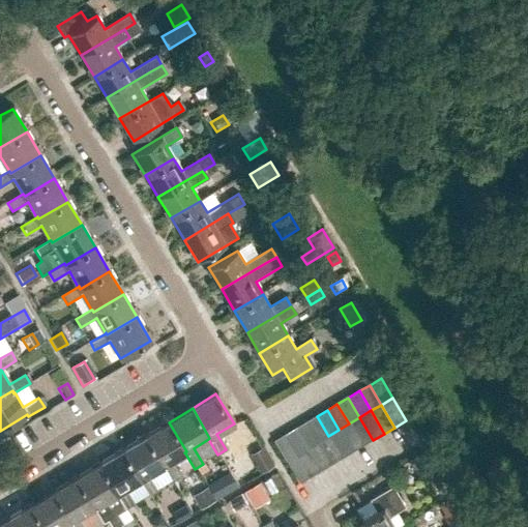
[(328,436),(317,416),(305,422),(317,442),(328,436)]
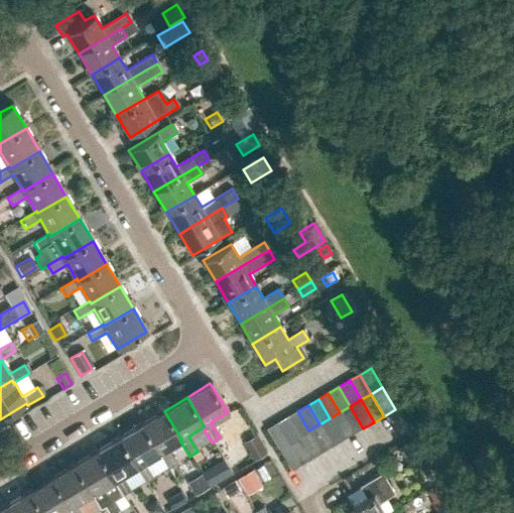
[(363,428),(350,406),(340,412),(353,434),(363,428)]
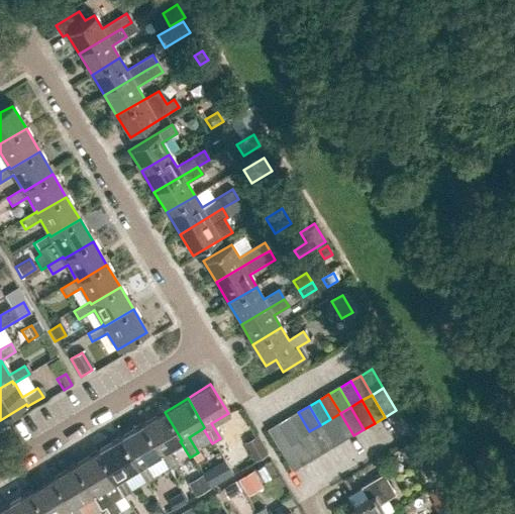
[(166,450),(181,442),(180,441),(182,440),(165,412),(142,425),(160,454),(158,455),(159,455),(168,471),(175,466),(166,450)]
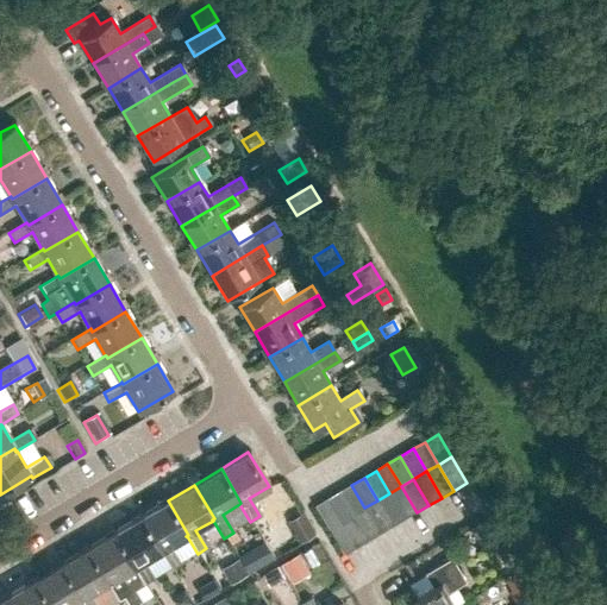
[(364,508),(351,485),(339,492),(352,516),(364,508)]
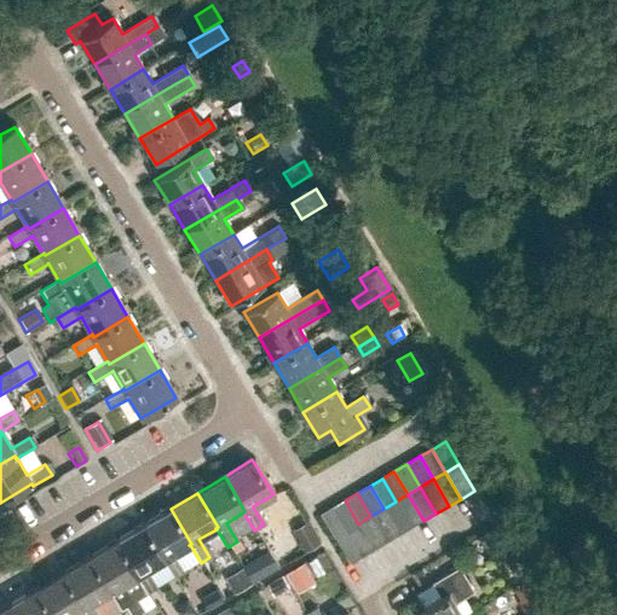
[(424,521),(408,494),(396,502),(411,528),(424,521)]
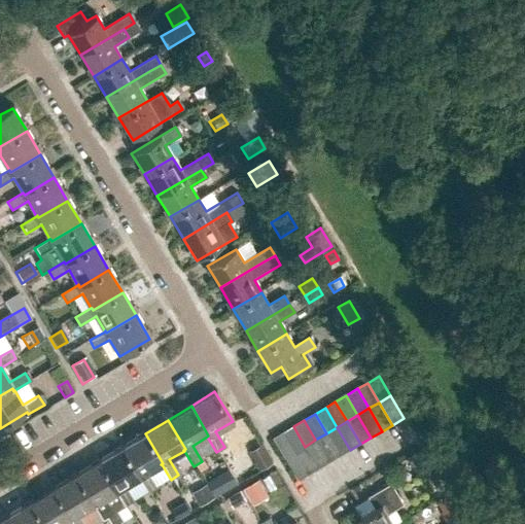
[(305,447),(293,426),(282,433),(293,453),(305,447)]
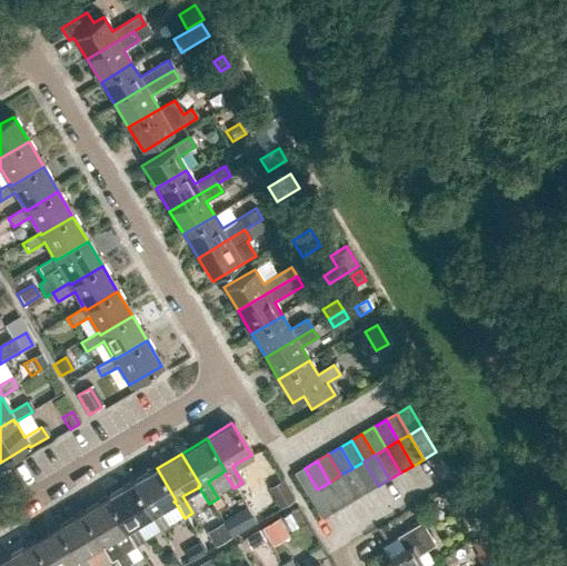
[(378,486),(364,462),(352,468),(367,493),(378,486)]
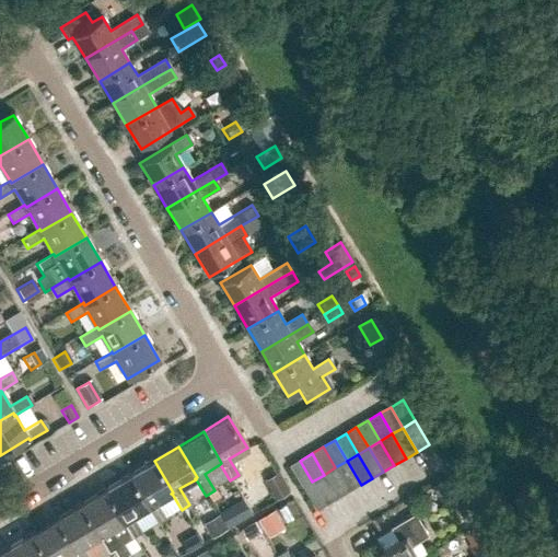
[(155,503),(172,494),(171,494),(173,492),(154,461),(130,475),(149,507),(147,508),(157,524),(165,520),(155,503)]
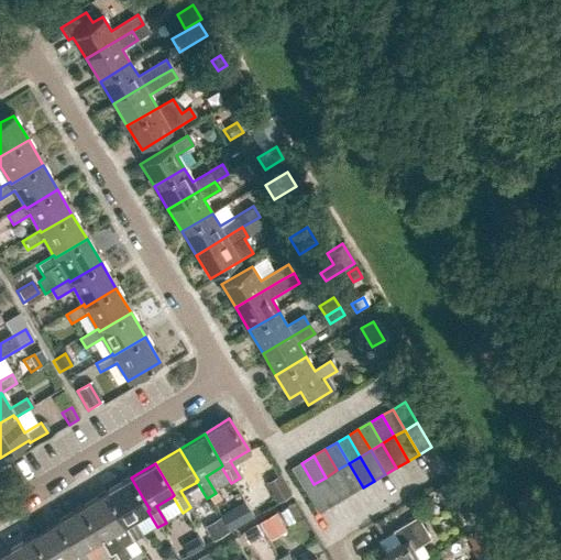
[(257,484),(272,479),(265,463),(251,468),(257,484)]
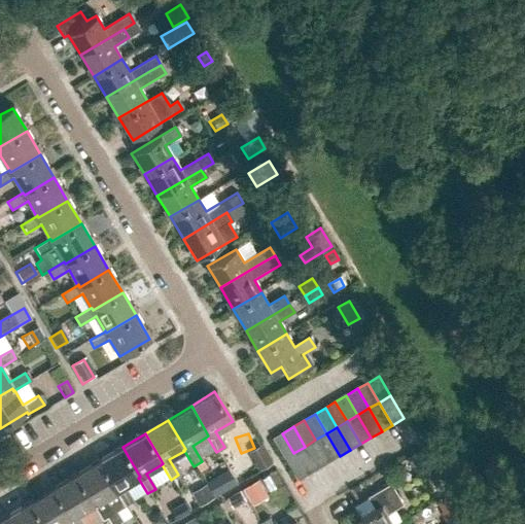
[(293,453),(282,433),(271,440),(283,459),(293,453)]
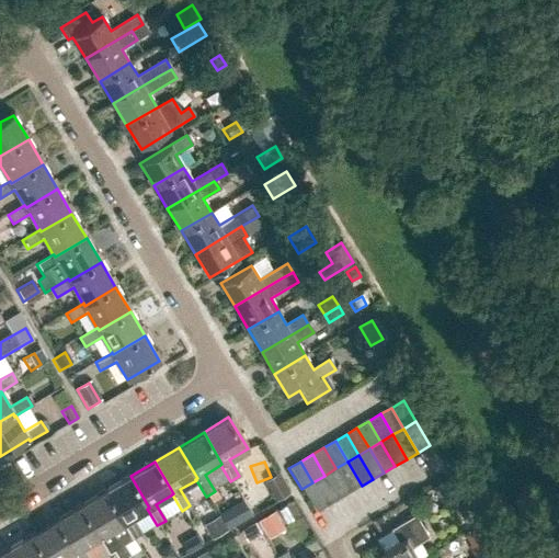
[(362,486),(348,462),(335,468),(350,493),(362,486)]
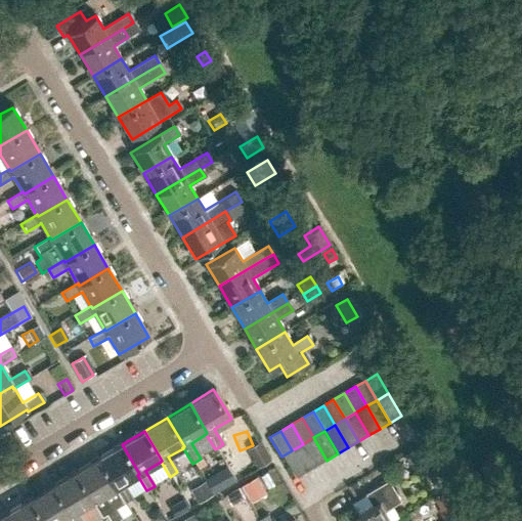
[(327,461),(313,437),(303,444),(316,467),(327,461)]
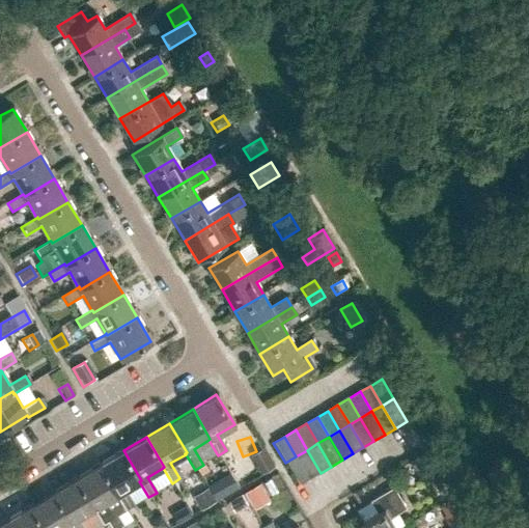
[(124,492),(139,481),(141,480),(123,450),(101,465),(117,494),(116,495),(126,511),(134,506),(124,492)]
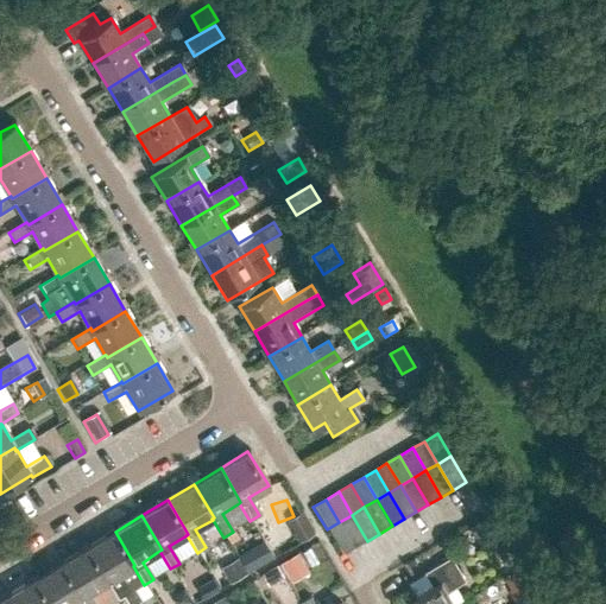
[(300,515),(285,523),(298,545),(313,536),(300,515)]
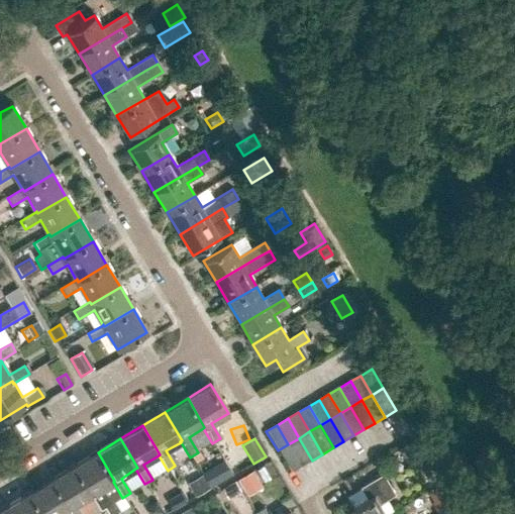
[(312,460),(299,438),(288,444),(301,467),(312,460)]
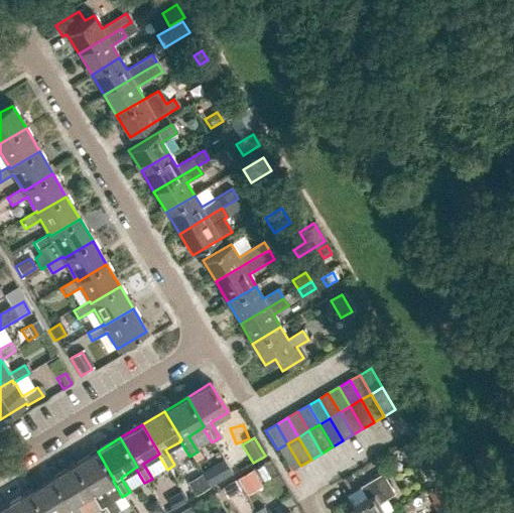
[(300,466),(287,443),(277,450),(290,472),(300,466)]
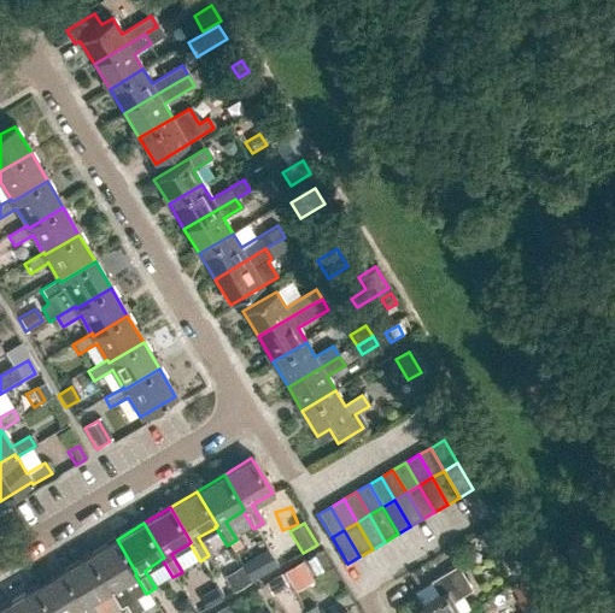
[(485,558),(496,550),(485,532),(474,540),(485,558)]
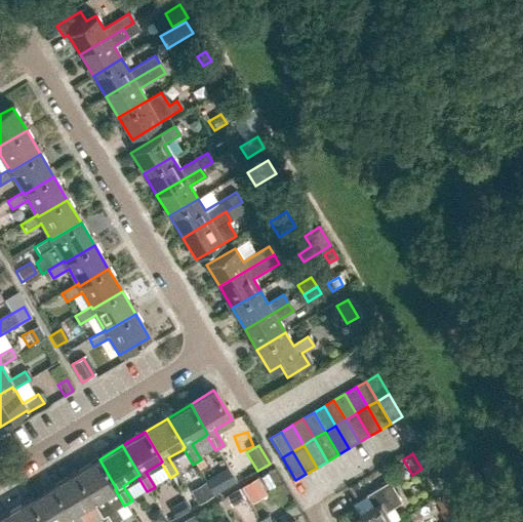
[(99,459),(77,473),(93,503),(91,504),(92,504),(102,519),(106,517),(109,521),(119,521),(121,520),(116,511),(124,506),(115,489),(116,488),(99,459)]
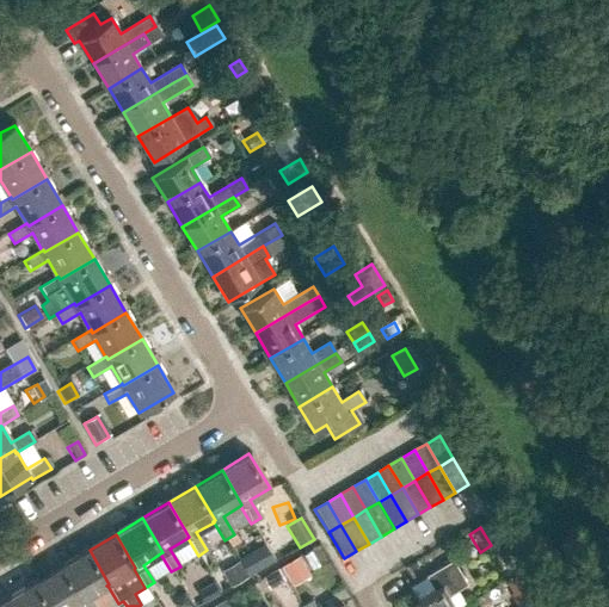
[(252,559),(259,571),(272,564),(260,544),(250,551),(254,558),(252,559)]
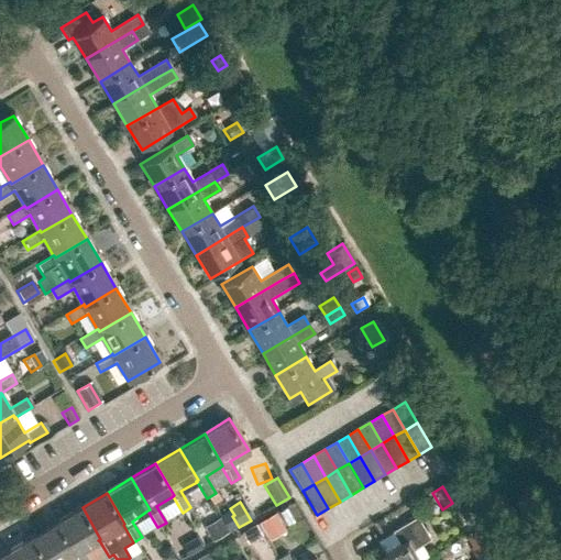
[(88,559),(83,550),(99,540),(98,540),(100,539),(83,507),(58,523),(76,553),(74,555),(74,556),(76,559),(88,559)]
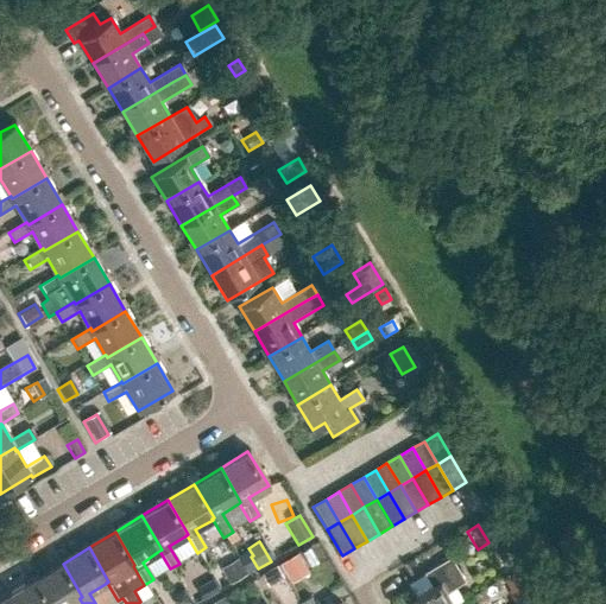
[(305,573),(296,557),(281,566),(290,582),(305,573)]
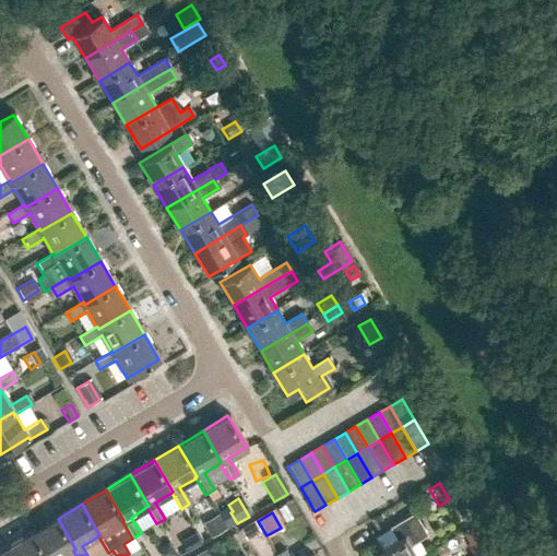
[(376,555),(416,555),(411,546),(427,536),(414,515),(390,529),(398,542),(376,555)]
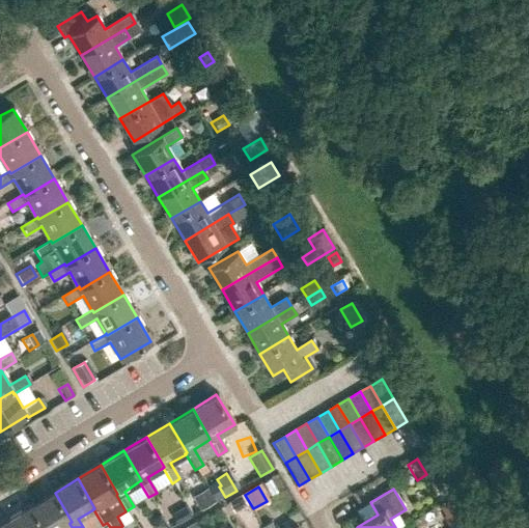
[(199,513),(215,503),(206,490),(191,499),(199,513)]
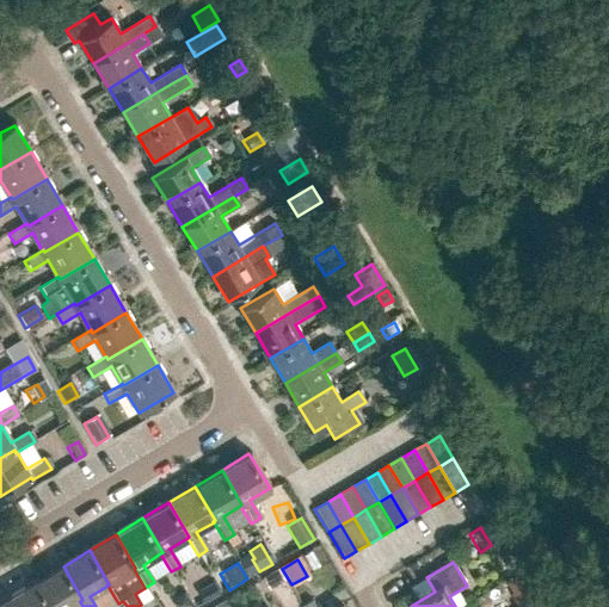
[(73,606),(80,602),(80,601),(82,600),(63,567),(36,582),(49,606),(73,606)]
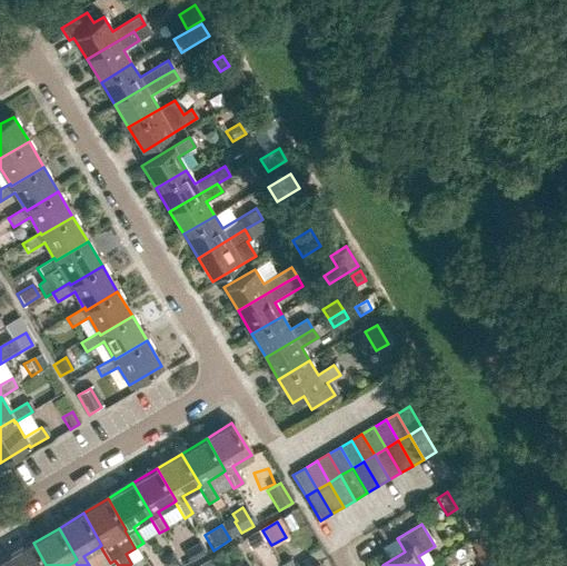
[(250,552),(264,543),(257,532),(244,540),(250,552)]
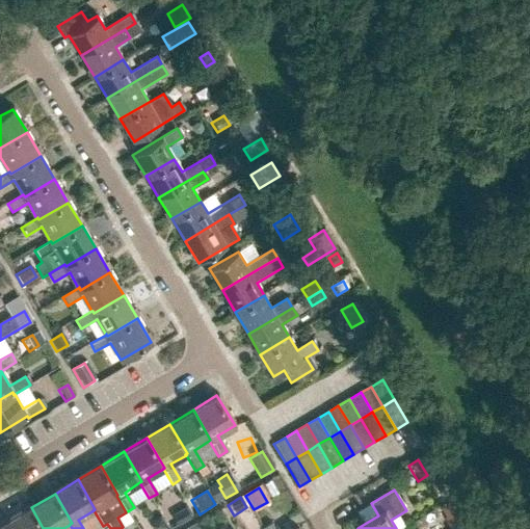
[(43,528),(31,507),(8,521),(12,528),(43,528)]
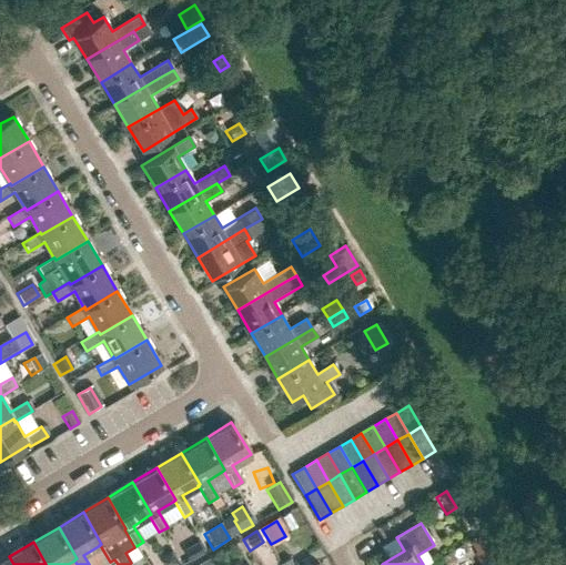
[(188,563),(203,554),(196,543),(182,552),(188,563)]
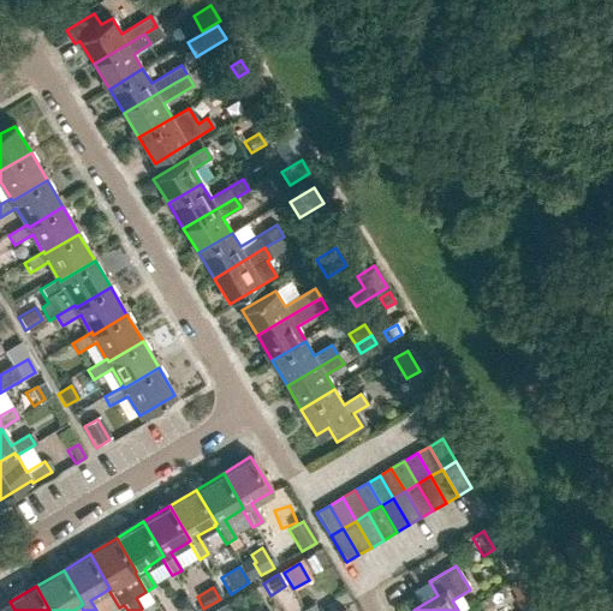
[(513,600),(519,610),(523,610),(533,604),(525,593),(513,600)]
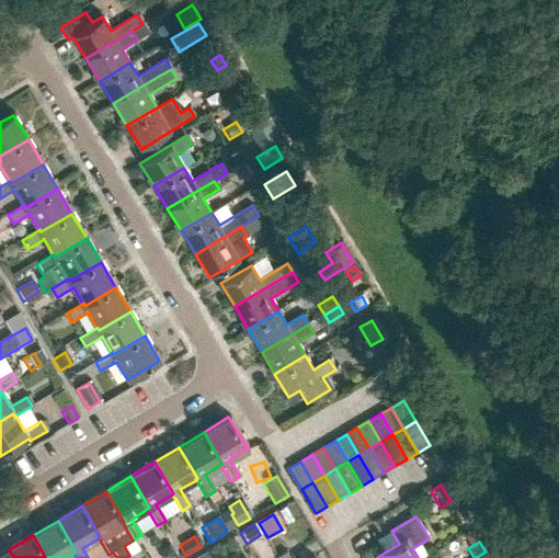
[(173,557),(168,546),(160,550),(159,557),(173,557)]
